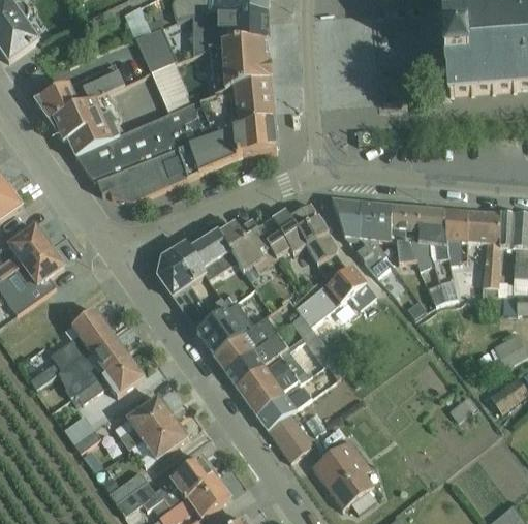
[(0,50),(7,61),(40,38),(25,18),(26,16),(27,14),(28,13),(28,12),(28,11),(28,9),(28,8),(28,6),(27,5),(26,4),(26,3),(24,2),(23,1),(22,1),(20,1),(19,0),(17,1),(16,1),(13,2),(12,0),(0,0),(0,50)]
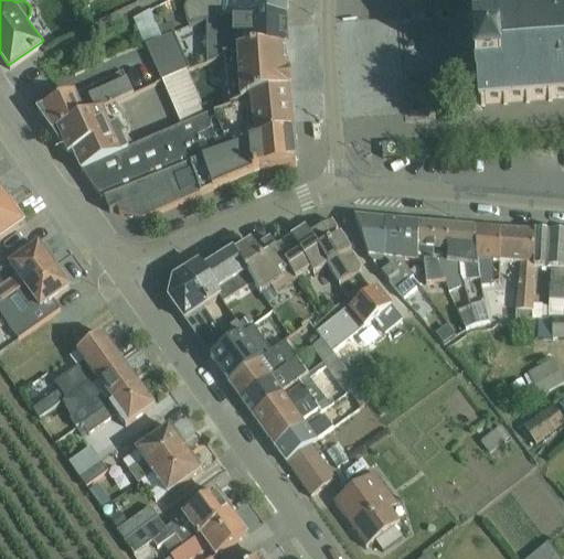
[(185,0),(183,4),(187,23),(206,18),(221,14),(253,15),(285,15),(286,0),(185,0)]
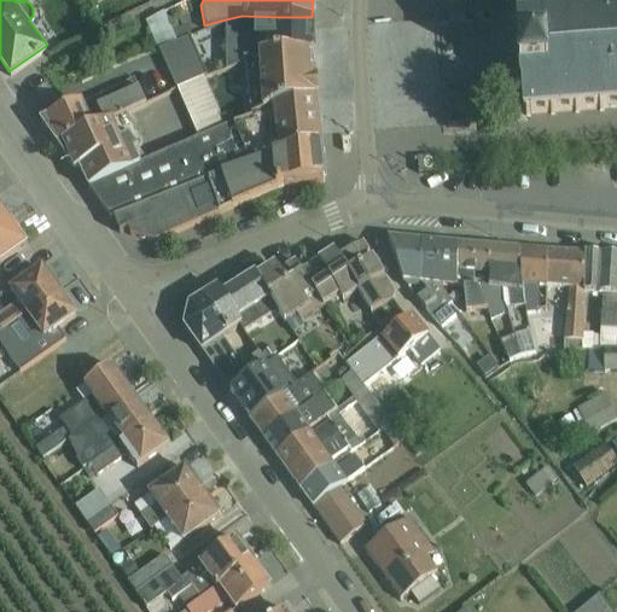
[(616,4),(516,12),(518,39),(517,39),(519,86),(521,85),(523,111),(616,104),(616,4)]
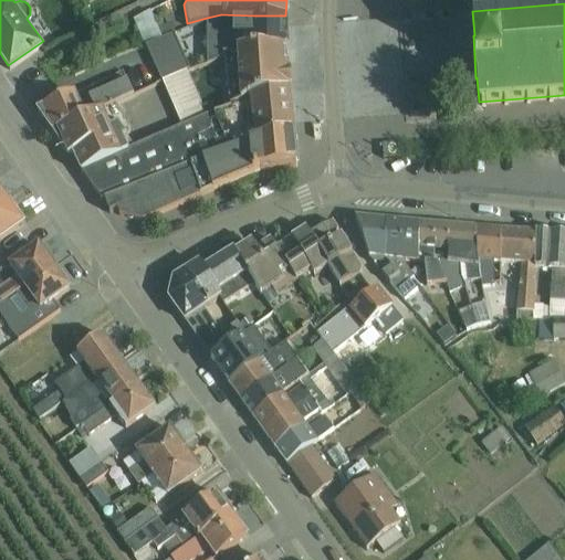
[(161,34),(171,30),(174,29),(175,28),(171,19),(157,24),(149,8),(133,17),(144,42),(161,34)]
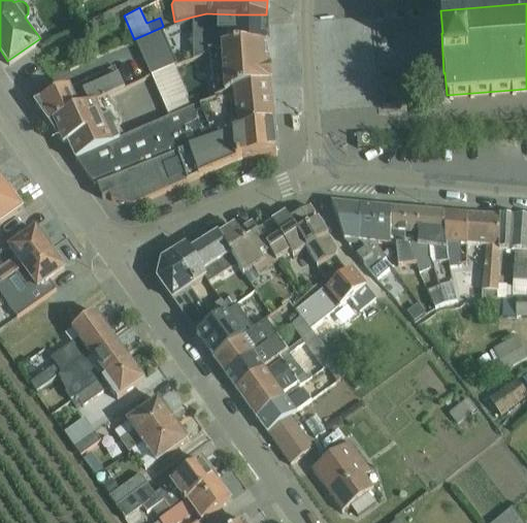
[(206,13),(193,17),(192,58),(208,48),(236,45),(266,42),(266,14),(236,14),(206,13)]
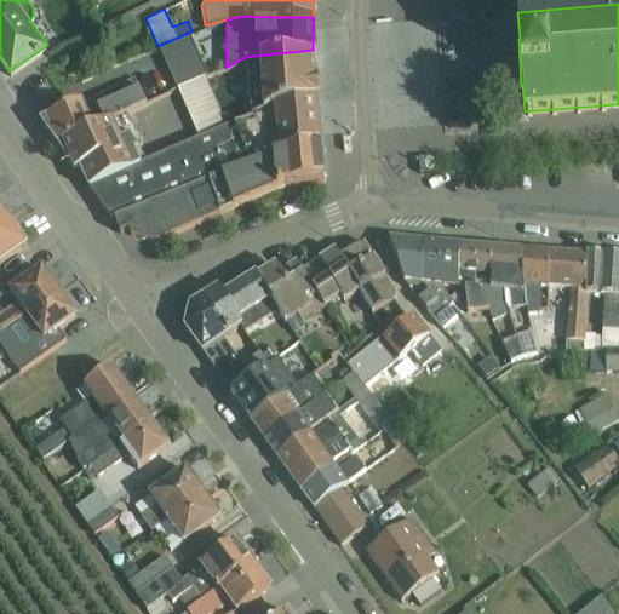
[(177,38),(158,46),(176,86),(206,73),(188,33),(177,38)]
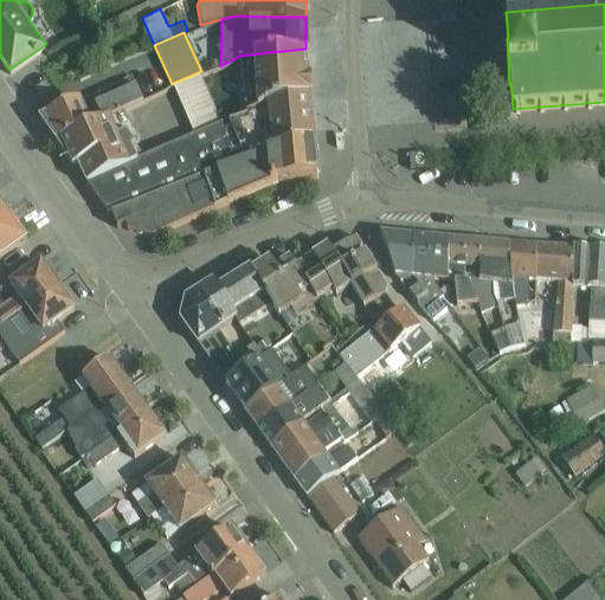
[(268,102),(308,94),(306,49),(271,52),(239,56),(246,110),(268,102)]
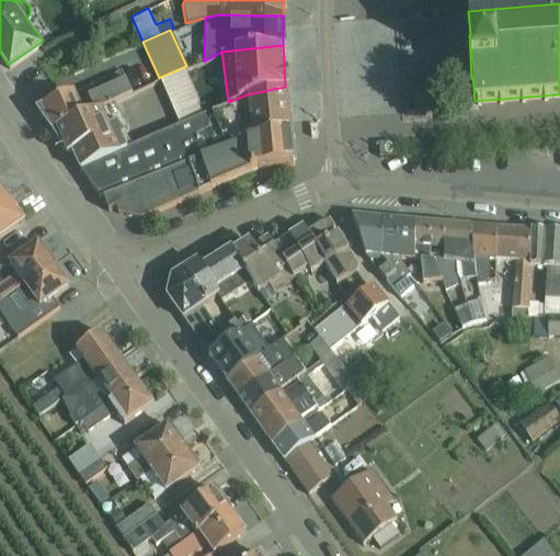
[(52,128),(113,100),(132,92),(122,67),(107,74),(111,81),(87,92),(88,95),(79,100),(75,89),(36,105),(52,128)]
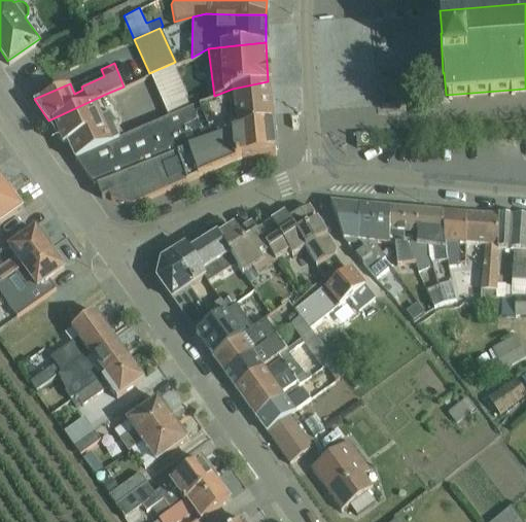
[(169,115),(191,105),(174,65),(151,74),(169,115)]
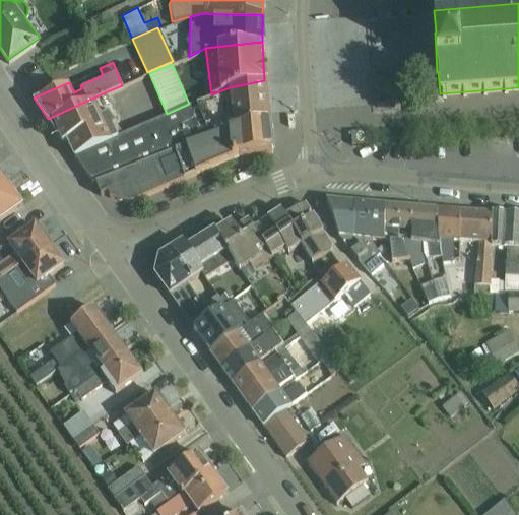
[(123,133),(73,155),(91,181),(268,117),(264,80),(230,87),(211,94),(189,104),(167,114),(123,133)]
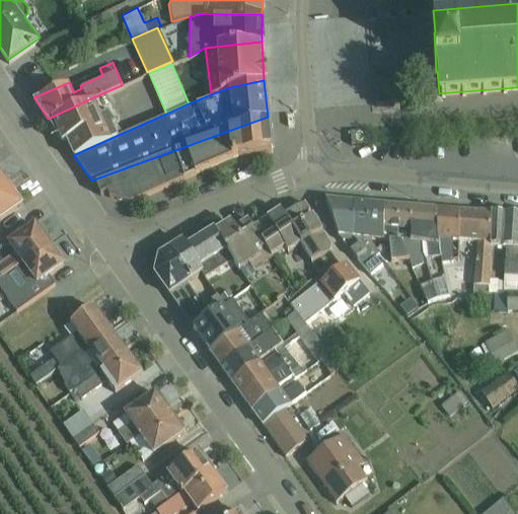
[(104,92),(48,119),(59,134),(63,132),(68,143),(73,155),(123,133),(116,122),(118,114),(113,105),(104,92)]
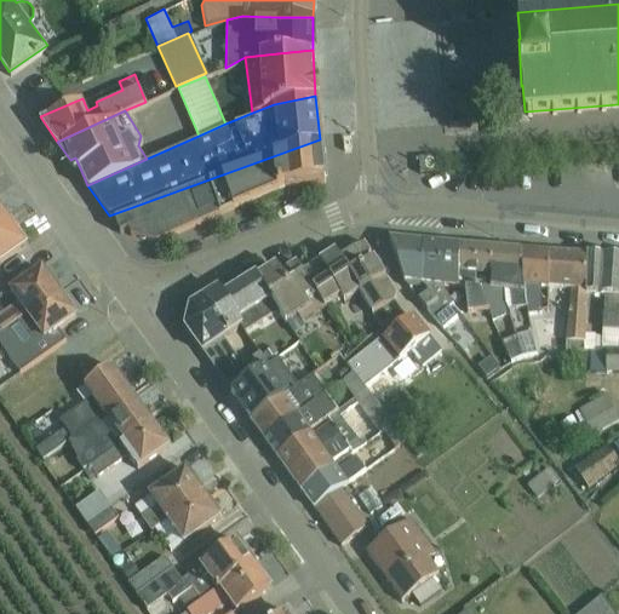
[(320,139),(109,216),(113,216),(119,229),(127,225),(130,231),(155,239),(184,225),(284,183),(324,179),(320,139)]
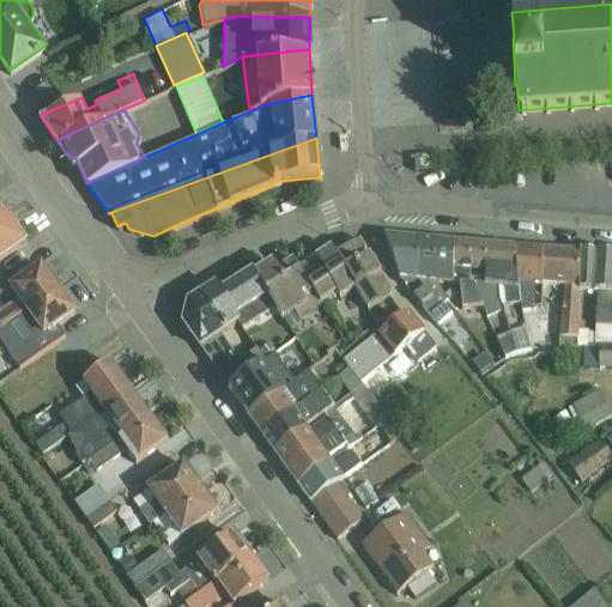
[(403,149),(401,165),(419,167),(420,149),(403,149)]
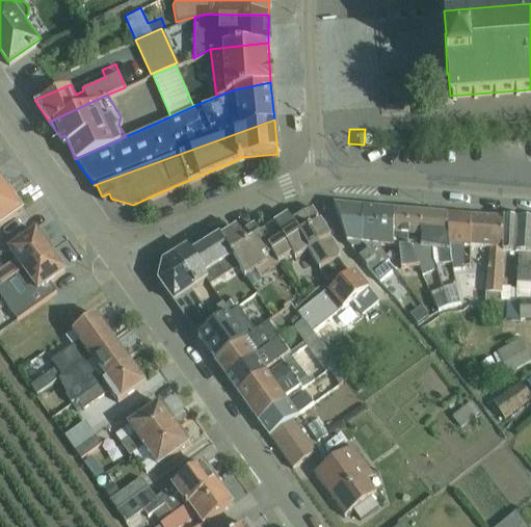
[(0,220),(21,207),(7,187),(0,191),(0,220)]
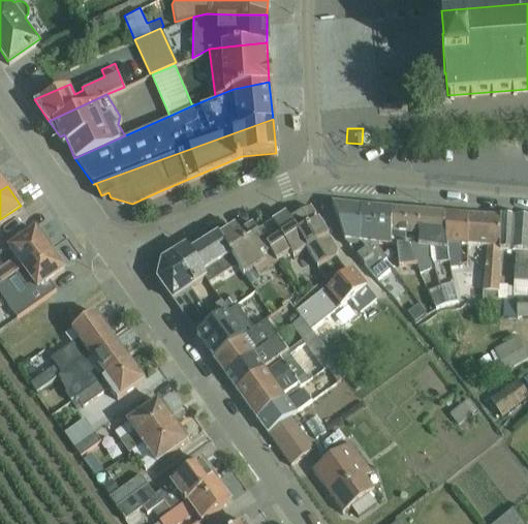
[(361,239),(361,204),(331,201),(338,221),(344,238),(348,244),(361,239)]
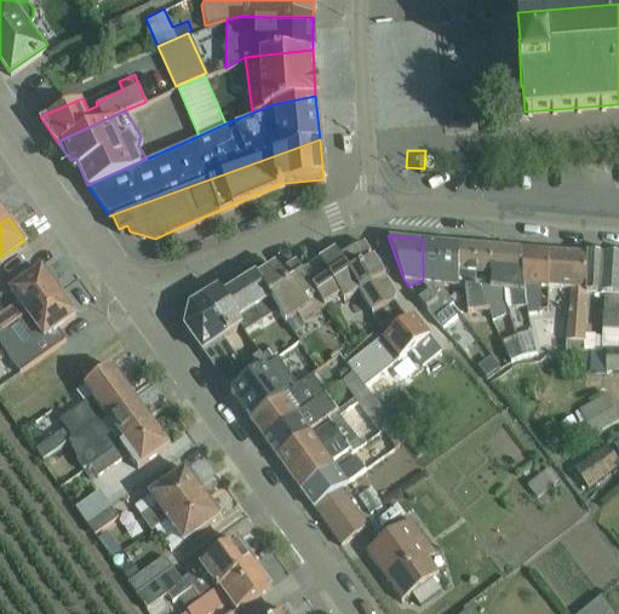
[(423,239),(423,280),(429,288),(436,297),(427,305),(442,325),(457,313),(448,304),(452,300),(450,296),(439,281),(440,240),(423,239)]
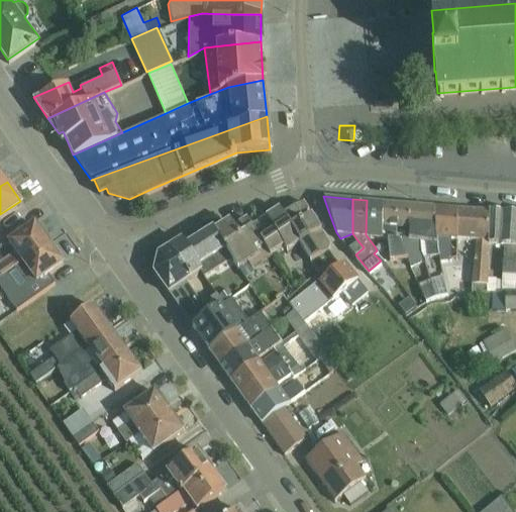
[(249,220),(270,253),(284,244),(287,249),(299,242),(318,272),(335,260),(328,247),(329,241),(318,223),(312,214),(308,217),(304,211),(308,208),(303,200),(291,207),(289,204),(284,203),(273,210),(271,207),(249,220)]
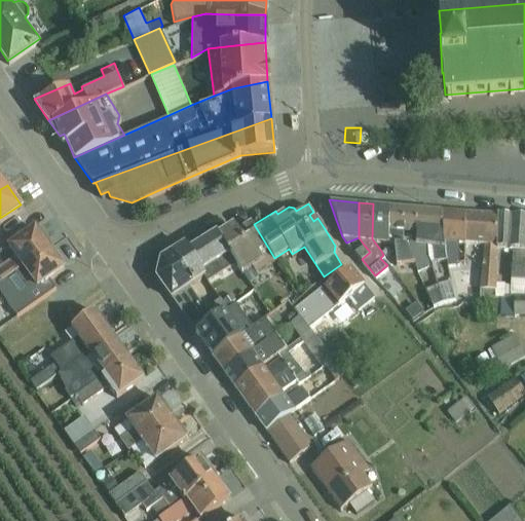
[(373,203),(372,238),(378,239),(388,239),(394,240),(396,263),(414,261),(405,240),(401,240),(402,230),(388,228),(388,206),(373,203)]
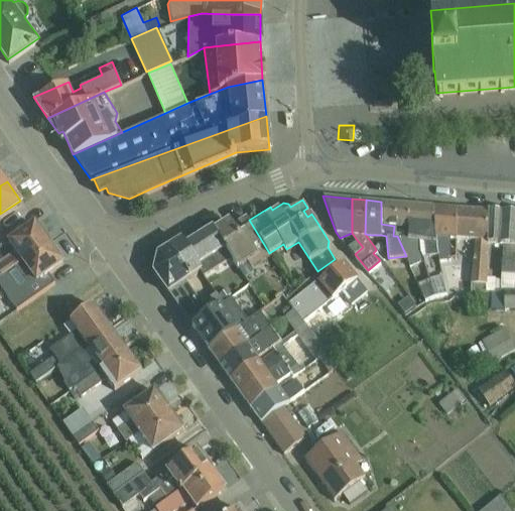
[(397,236),(406,256),(409,263),(423,257),(422,255),(417,237),(408,237),(407,204),(381,202),(381,224),(394,226),(393,236),(397,236)]
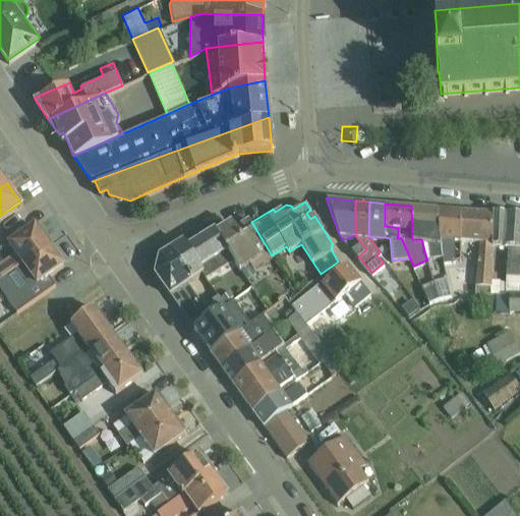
[(421,239),(426,258),(442,255),(440,248),(437,208),(411,206),(412,239),(421,239)]
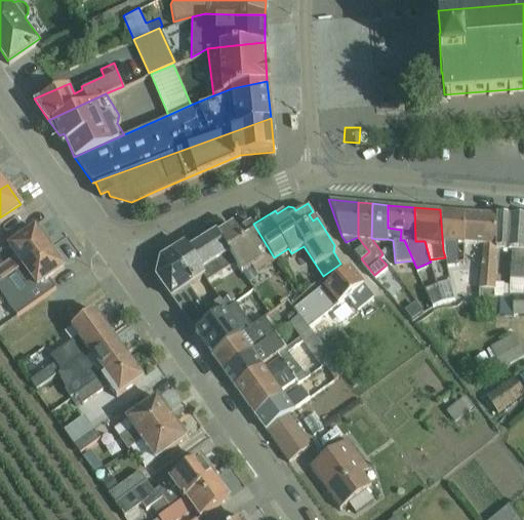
[(443,250),(445,257),(446,264),(458,262),(457,240),(462,241),(464,210),(440,209),(443,250)]
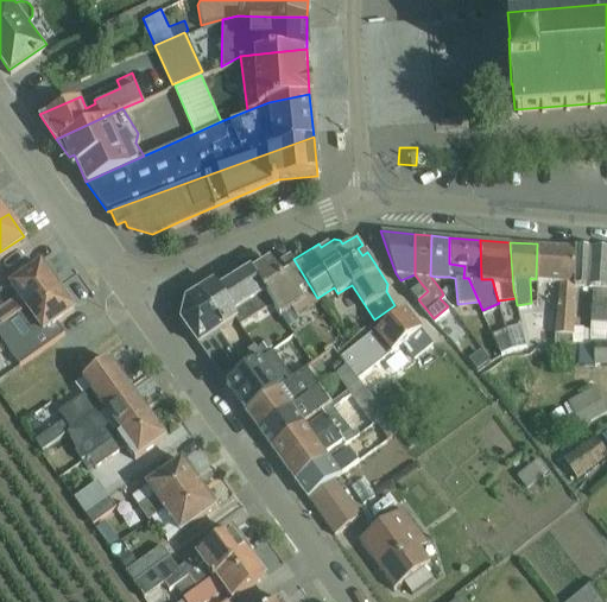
[(537,244),(536,279),(558,280),(555,342),(574,338),(574,337),(574,323),(574,284),(574,246),(537,244)]
